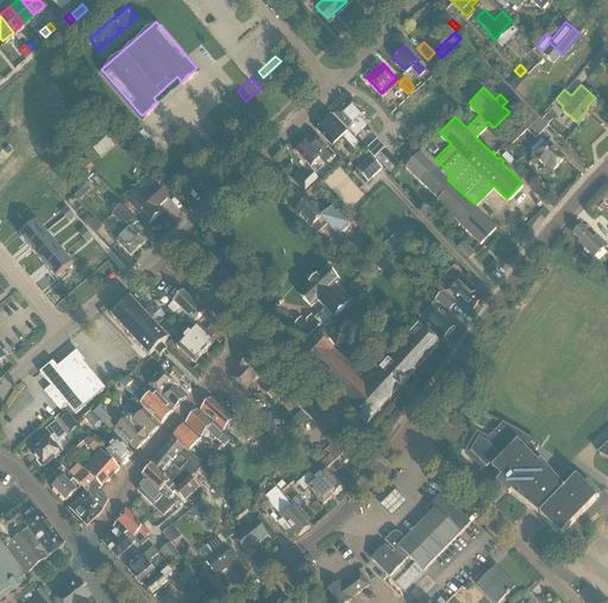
[(286,89),(277,95),(281,101),(289,95),(286,89)]
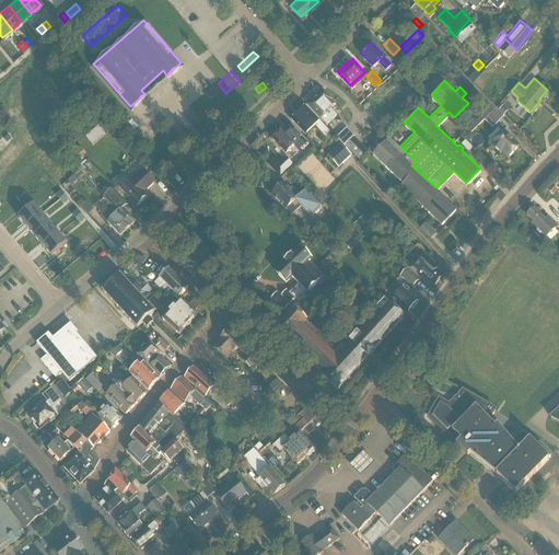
[(322,87),(306,101),(326,122),(326,120),(336,111),(329,105),(335,100),(322,87)]
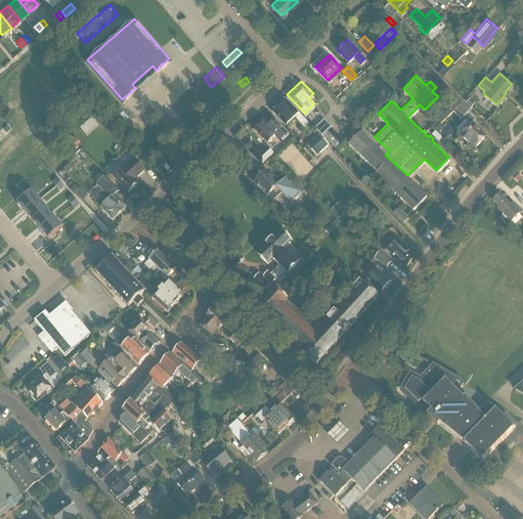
[(308,120),(298,110),(286,95),(271,109),(284,121),(288,116),(290,118),(294,114),(304,124),(308,120)]
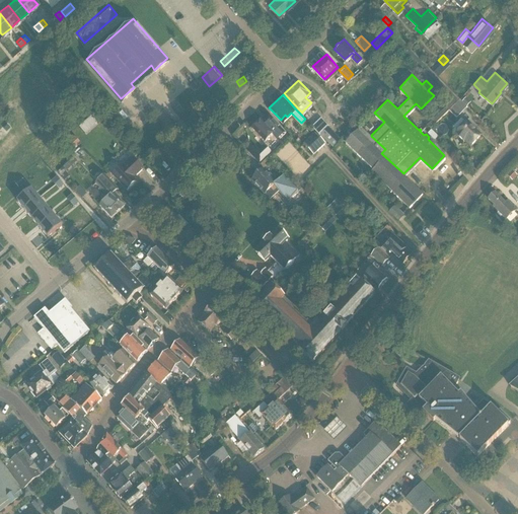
[(470,98),(465,94),(461,98),(466,102),(470,98)]
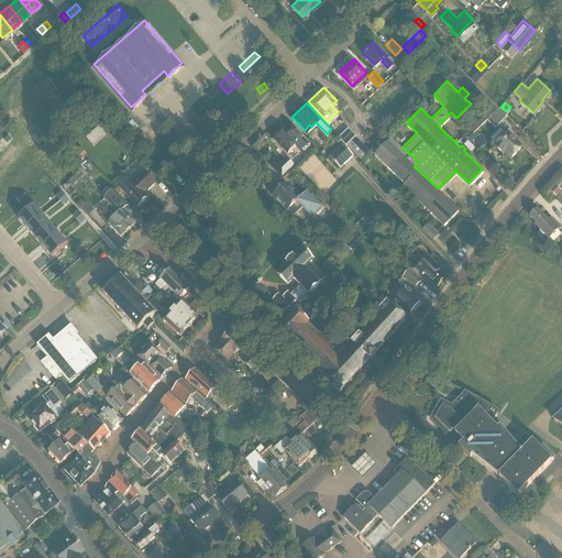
[(497,105),(493,109),(485,116),(495,124),(506,112),(497,105)]
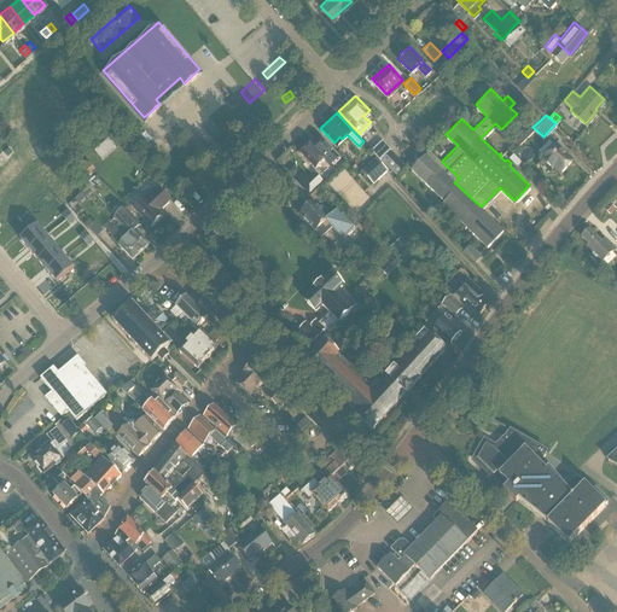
[(108,134),(100,140),(108,149),(115,143),(108,134)]
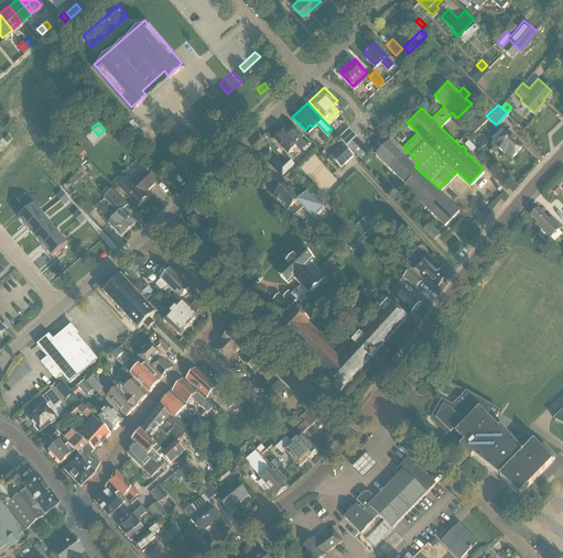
[(294,124),(289,130),(283,126),(273,135),(287,150),(296,140),(303,148),(310,141),(294,124)]
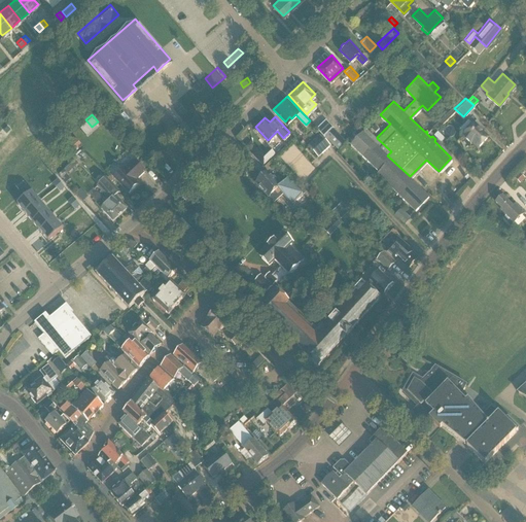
[(323,133),(332,125),(325,116),(316,126),(323,133)]
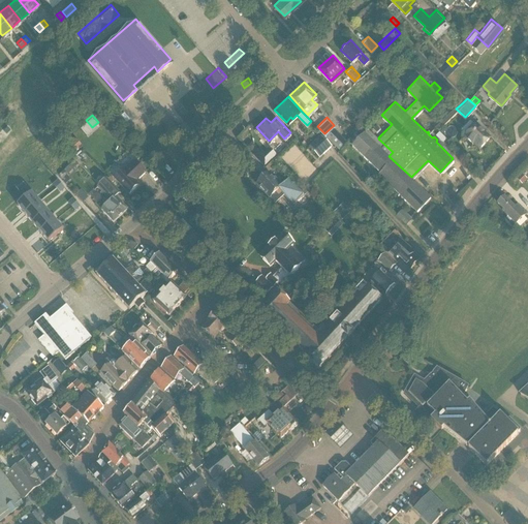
[(440,118),(434,123),(438,127),(444,121),(440,118)]
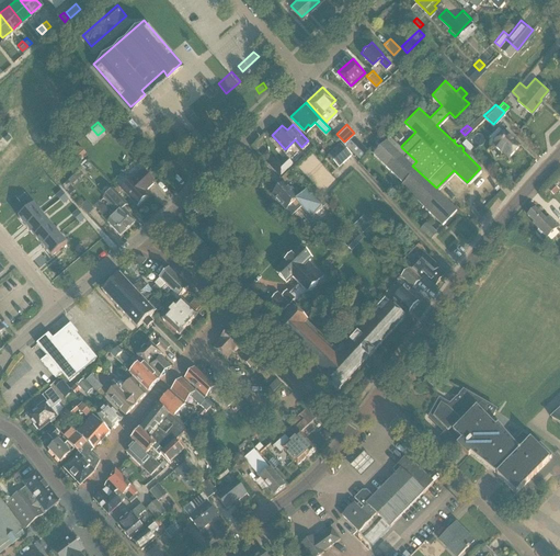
[(507,154),(518,143),(503,128),(502,129),(498,125),(489,135),(493,139),(492,140),(501,149),(501,148),(507,154)]
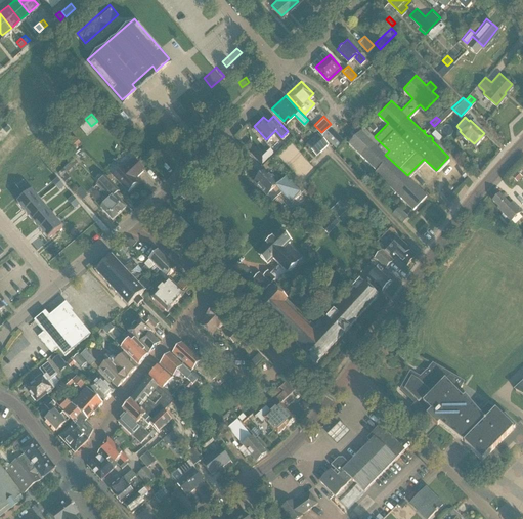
[(338,132),(343,129),(339,122),(334,125),(338,132)]
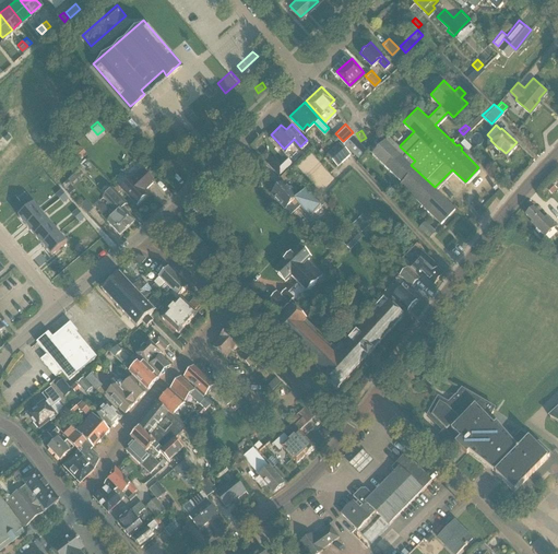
[(400,146),(400,145),(388,134),(384,138),(383,138),(371,150),(395,172),(396,171),(403,177),(401,180),(440,221),(454,207),(435,187),(411,165),(415,161),(400,146)]
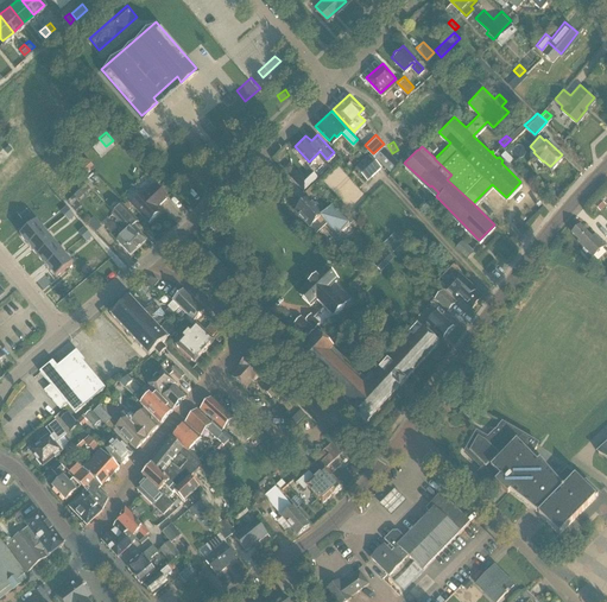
[(504,149),(500,152),(509,159),(511,156),(504,149)]
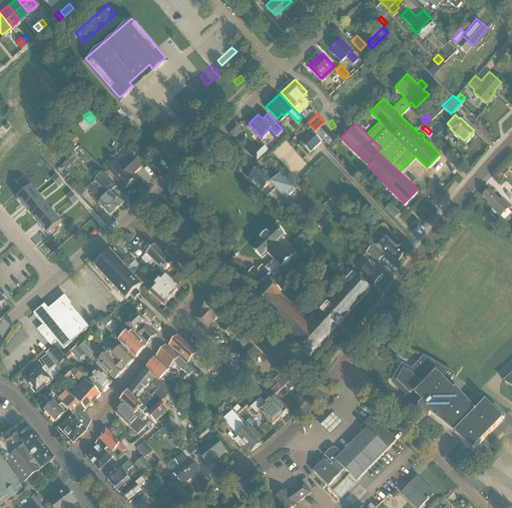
[(321,138),(312,127),(299,138),(309,149),(321,138)]
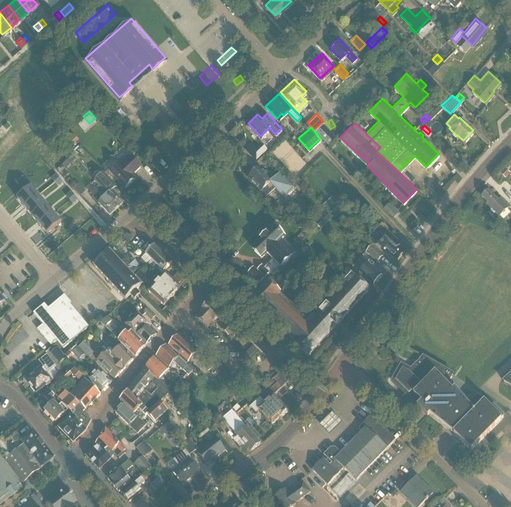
[(76,139),(70,133),(64,138),(70,145),(76,139)]
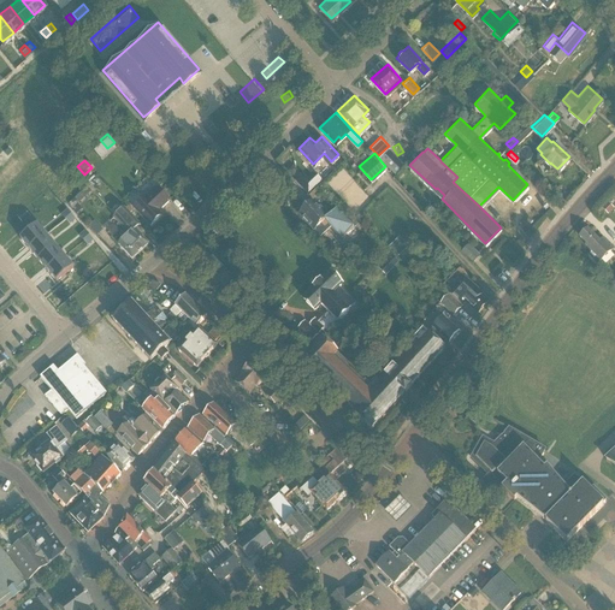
[(323,177),(314,167),(308,173),(317,183),(323,177)]
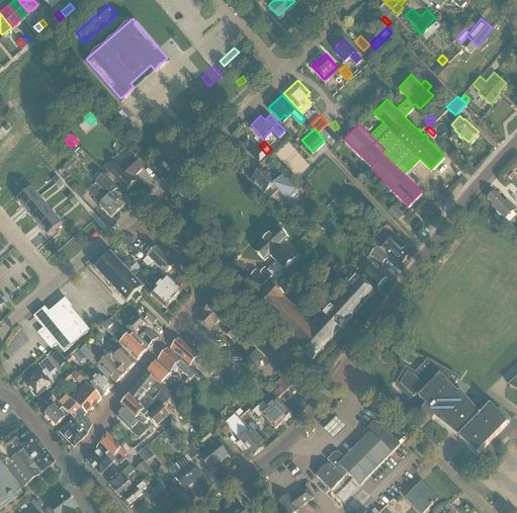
[(86,154),(80,146),(76,150),(82,158),(86,154)]
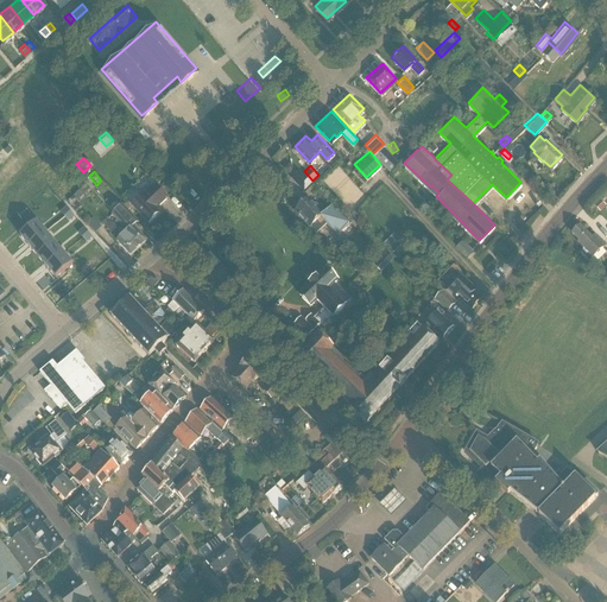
[(131,201),(147,219),(159,207),(155,202),(158,200),(158,201),(166,194),(155,182),(144,191),(143,189),(131,201)]
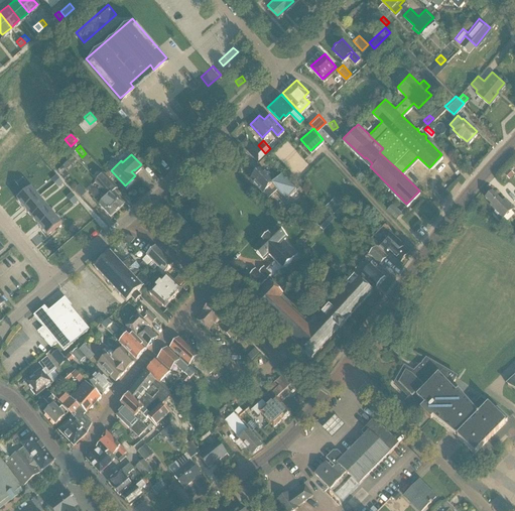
[(56,167),(59,170),(63,167),(71,160),(67,157),(56,167)]
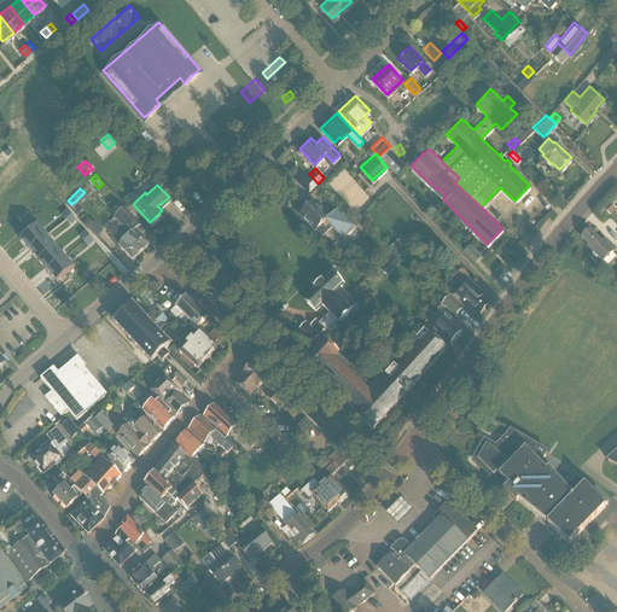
[(25,207),(31,216),(44,207),(38,197),(25,207)]
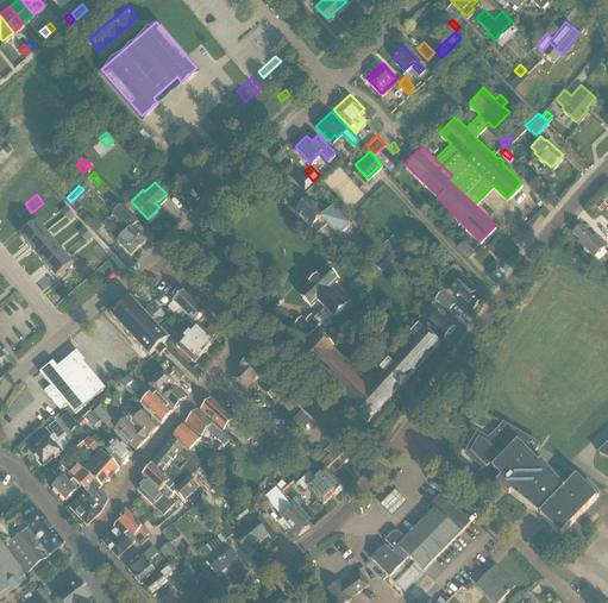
[(600,195),(594,201),(600,207),(606,201),(600,195)]
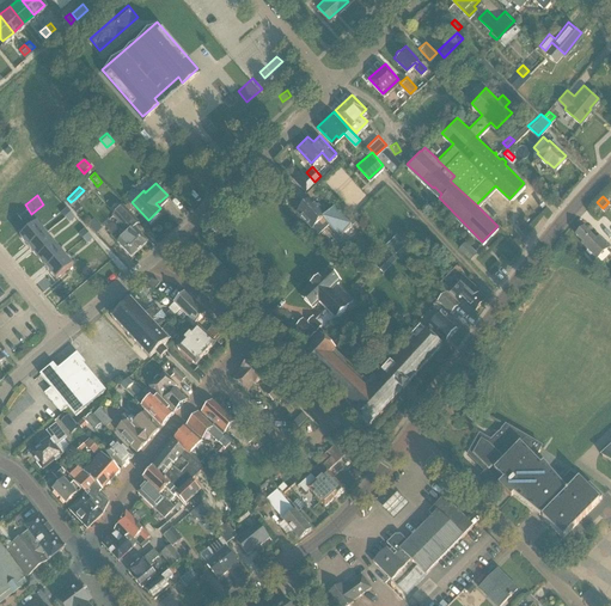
[(335,206),(333,202),(325,209),(317,200),(315,203),(309,197),(297,209),(316,230),(327,220),(334,228),(344,228),(352,222),(335,206)]
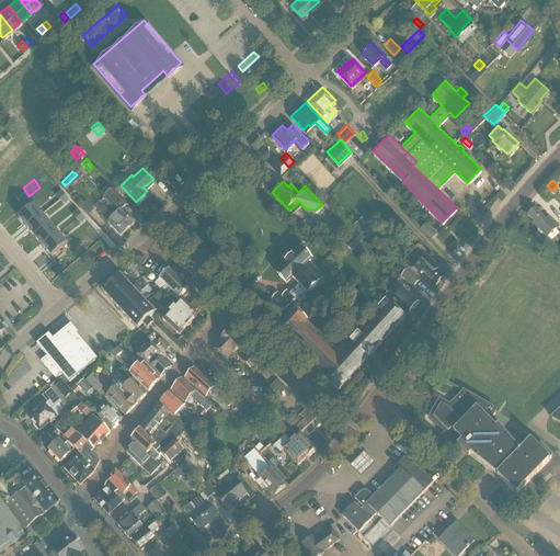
[(116,183),(113,186),(112,185),(102,194),(116,210),(106,218),(120,231),(134,217),(122,205),(127,201),(121,194),(124,192),(116,183)]
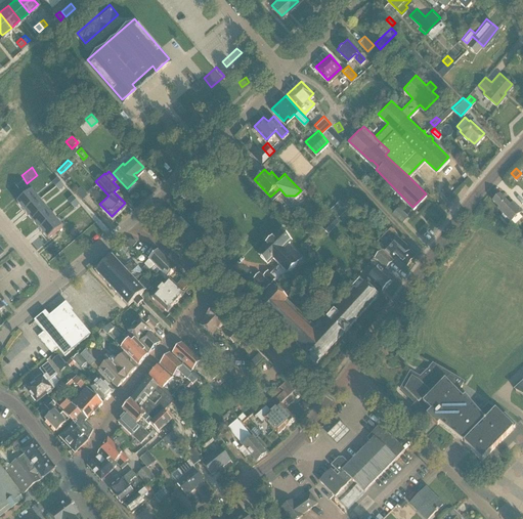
[(20,175),(14,179),(18,184),(25,179),(20,175)]
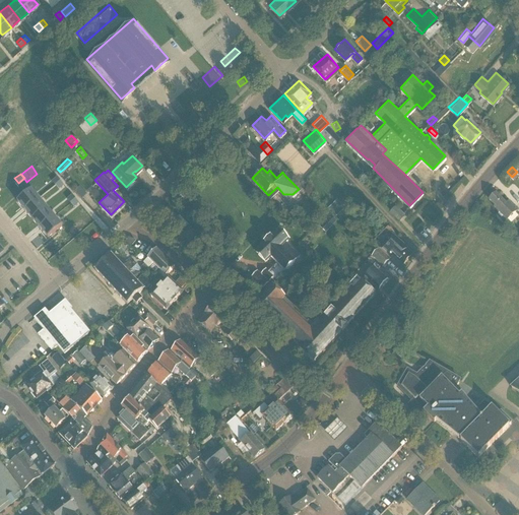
[(30,186),(16,198),(23,207),(38,195),(30,186)]
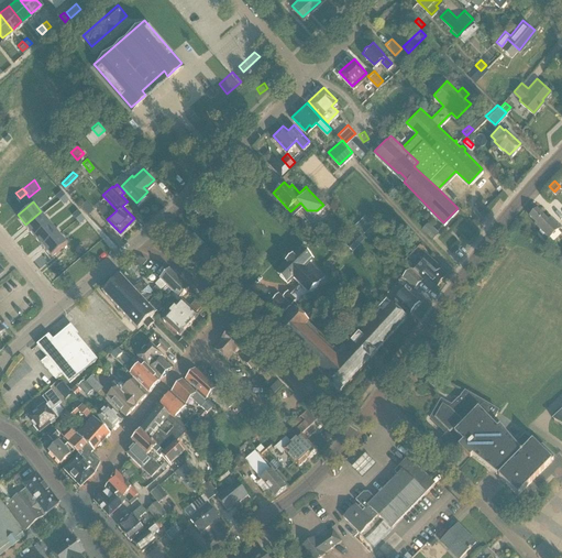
[(549,214),(547,217),(536,205),(528,212),(535,219),(533,220),(548,234),(559,223),(549,214)]
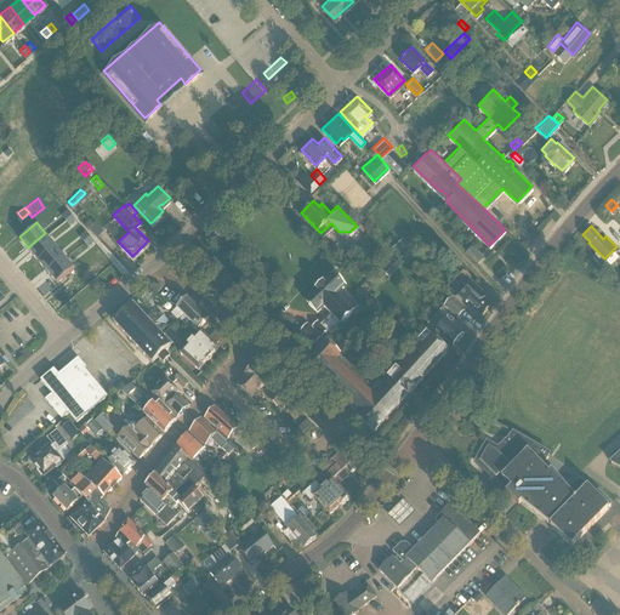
[(56,243),(63,237),(58,231),(51,235),(56,243)]
